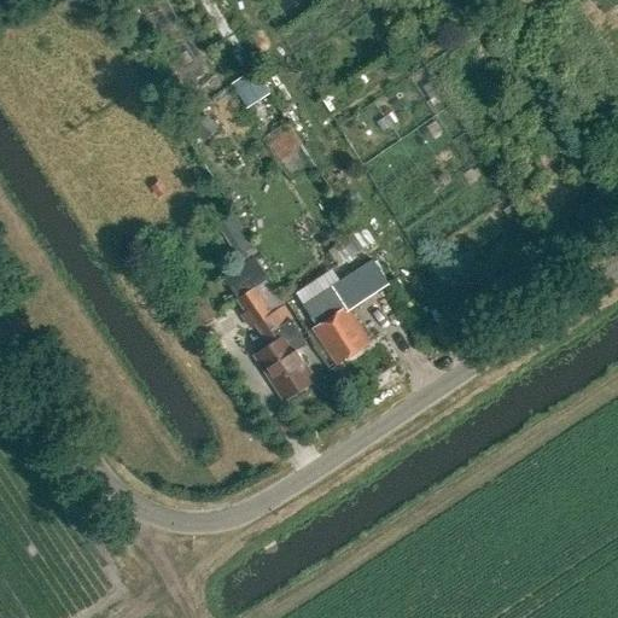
[(248,106),(270,91),(255,66),(232,82),(248,106)]
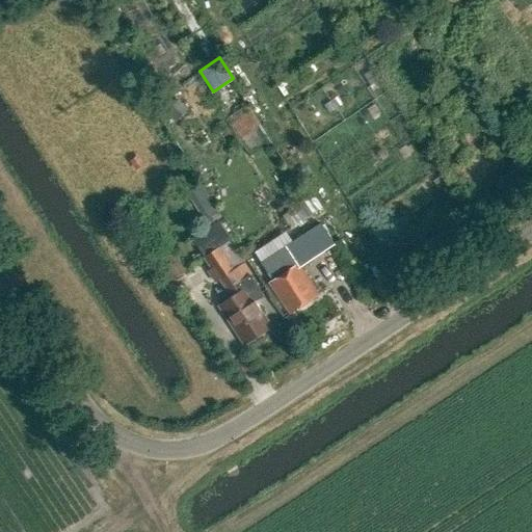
[(176,123),(188,109),(178,99),(165,112),(176,123)]
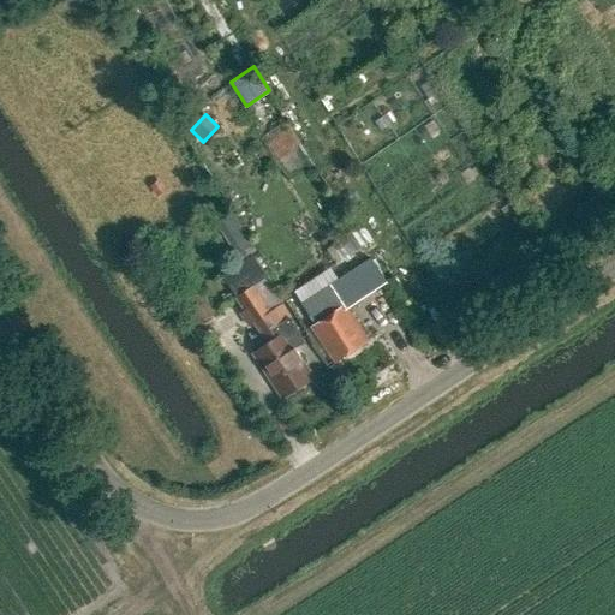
[(260,135),(282,171),(302,159),(279,123),(260,135)]
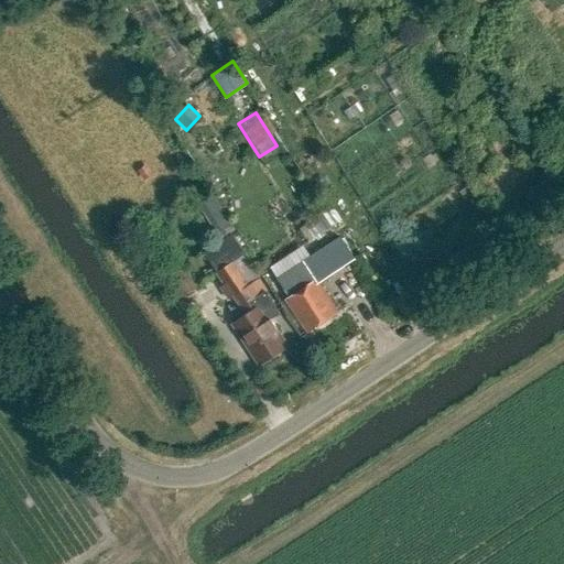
[(221,239),(203,251),(216,272),(232,261),(246,252),(242,248),(248,245),(214,192),(198,202),(221,239)]
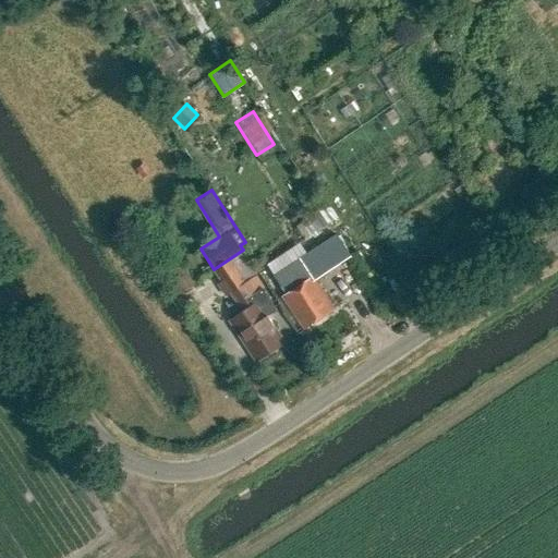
[(336,308),(316,279),(336,266),(322,245),(275,276),(287,293),(283,295),(305,328),(336,308)]
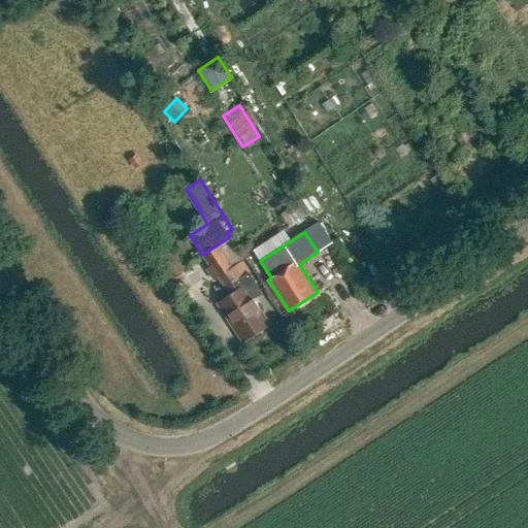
[(262,293),(241,260),(232,266),(218,244),(202,255),(210,266),(207,268),(215,279),(219,276),(230,294),(217,302),(242,341),(266,327),(262,321),(266,319),(254,298),(262,293)]
